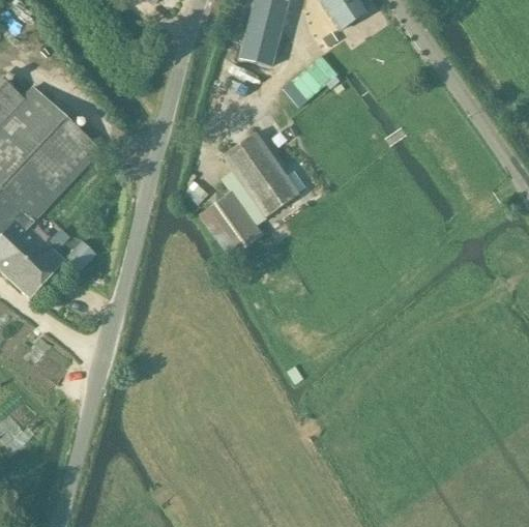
[(271,63),(289,0),(254,0),(239,54),(271,63)]
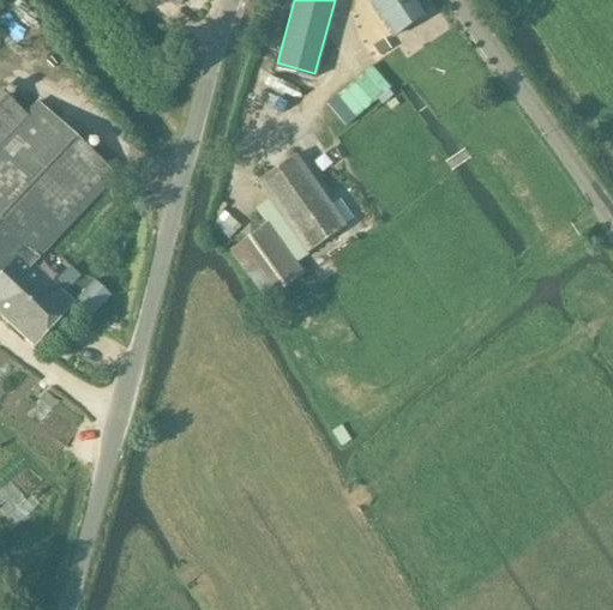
[(371,0),(394,34),(426,13),(418,0),(371,0)]
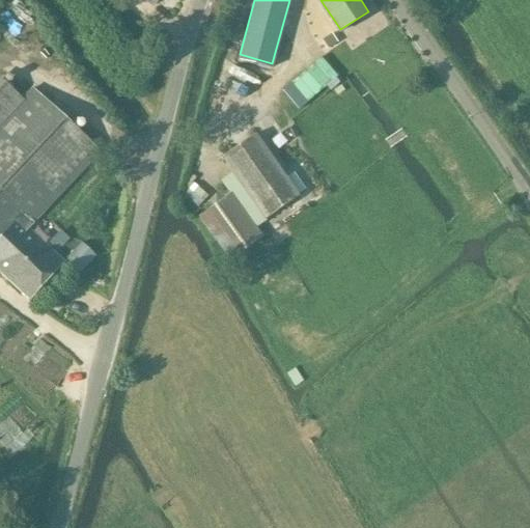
[(335,43),(336,36),(333,31),(324,37),(329,46),(335,43)]
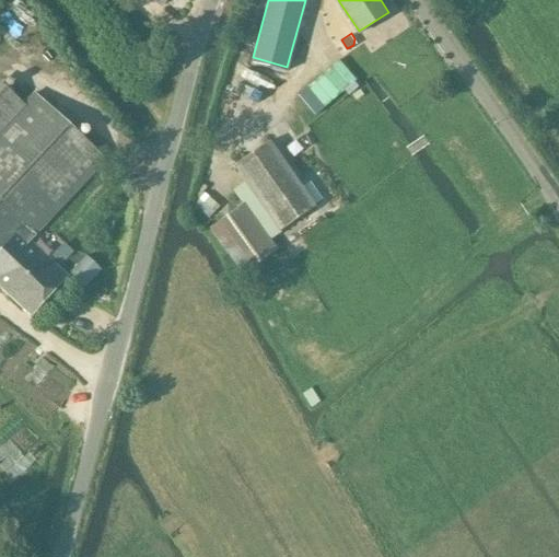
[(7,82),(0,89),(0,265),(31,232),(34,235),(106,159),(35,91),(26,101),(7,82)]
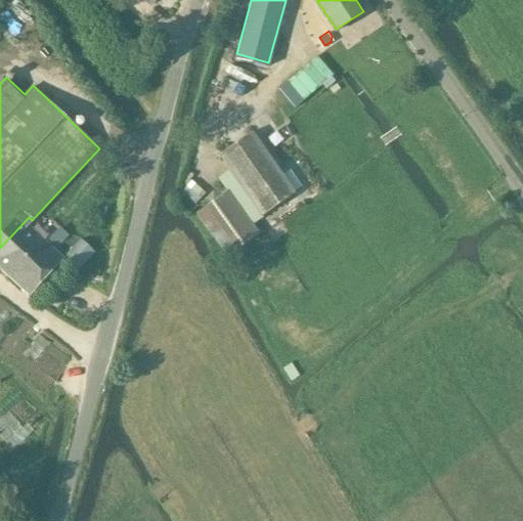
[(262,214),(295,191),(252,131),(220,154),(262,214)]
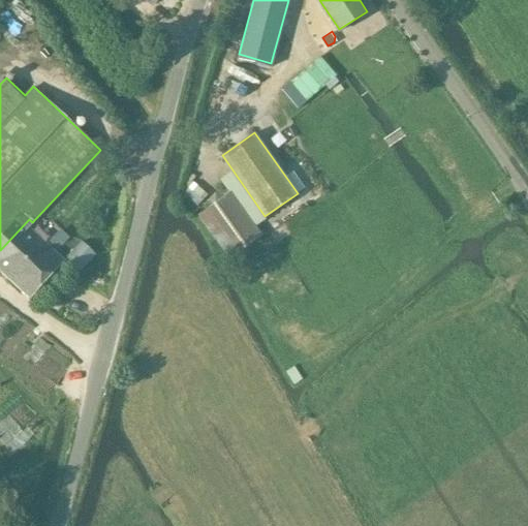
[(228,256),(261,233),(231,191),(198,215),(228,256)]
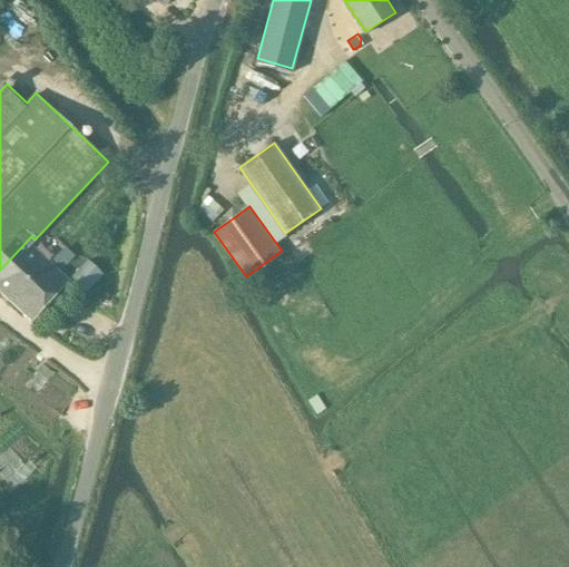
[(0,289),(11,300),(49,260),(38,248),(41,245),(35,240),(31,236),(0,270),(0,289)]
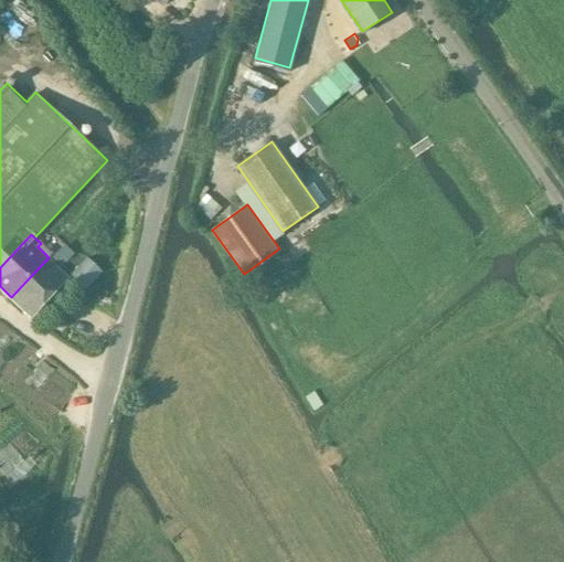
[(87,256),(71,274),(86,288),(103,271),(87,256)]
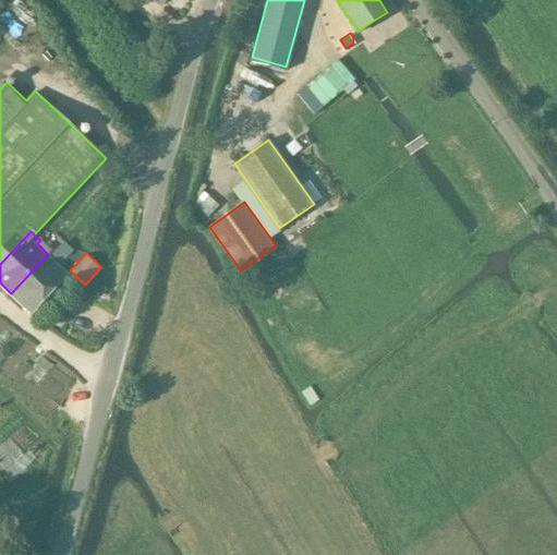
[(48,254),(11,293),(31,312),(68,273),(48,254)]
